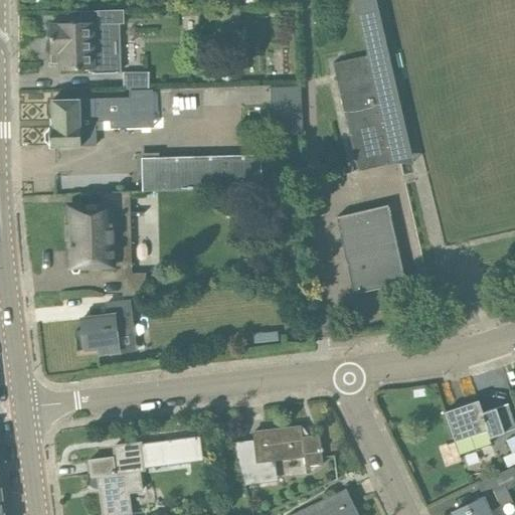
[(98,11),(99,23),(49,24),(50,54),(58,54),(59,70),(90,69),(90,72),(122,71),(121,24),(125,24),(124,10),(98,11)]
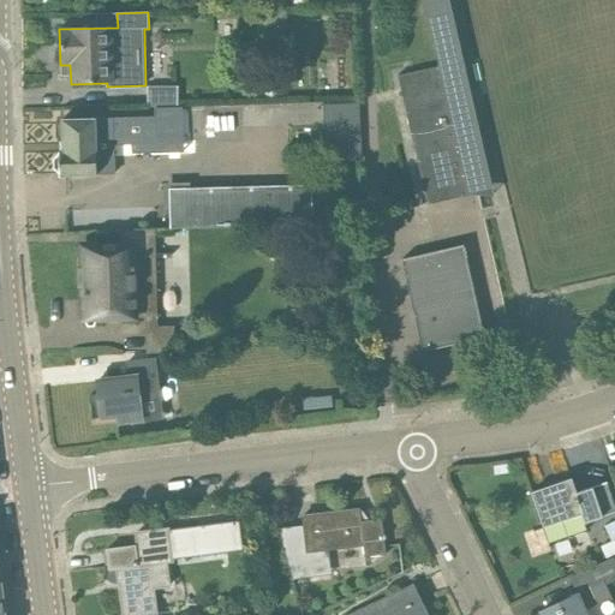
[(427,206),(470,196),(441,67),(398,77),(406,112),(412,142),(427,206)]
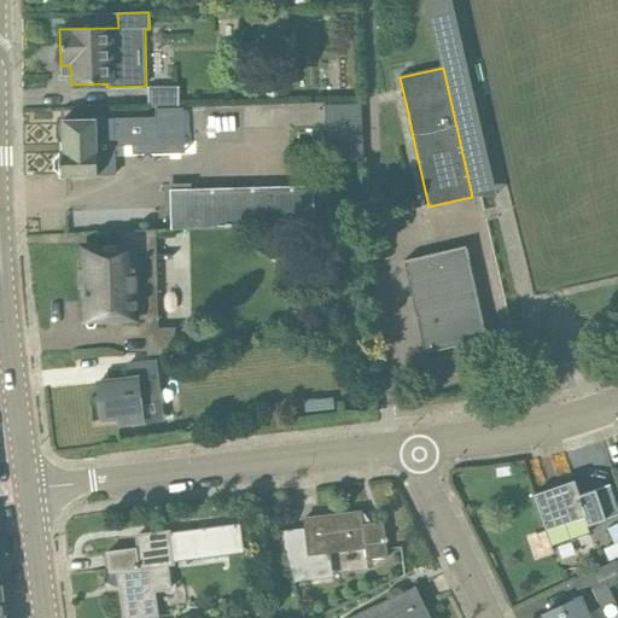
[(149,106),(179,105),(179,86),(149,87),(149,106)]
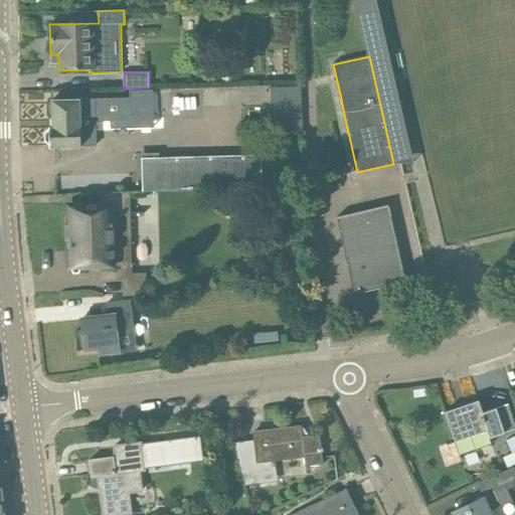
[(273,136),(303,134),(301,87),(270,88),(273,136)]
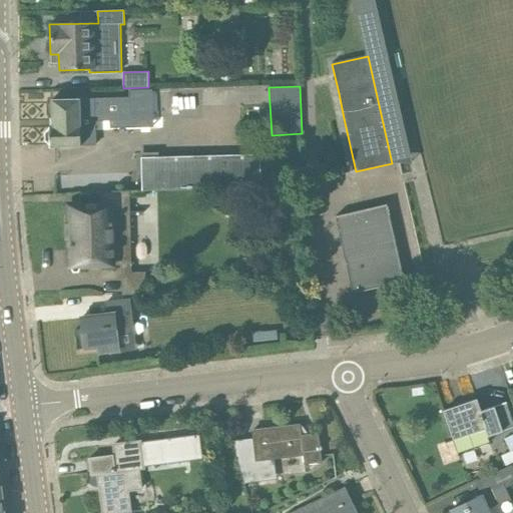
[(79,100),(79,99),(51,100),(52,127),(49,127),(49,129),(44,133),(44,140),(49,145),(49,147),(80,146),(80,145),(95,145),(94,121),(152,120),(151,90),(129,91),(129,98),(93,99),(79,100)]
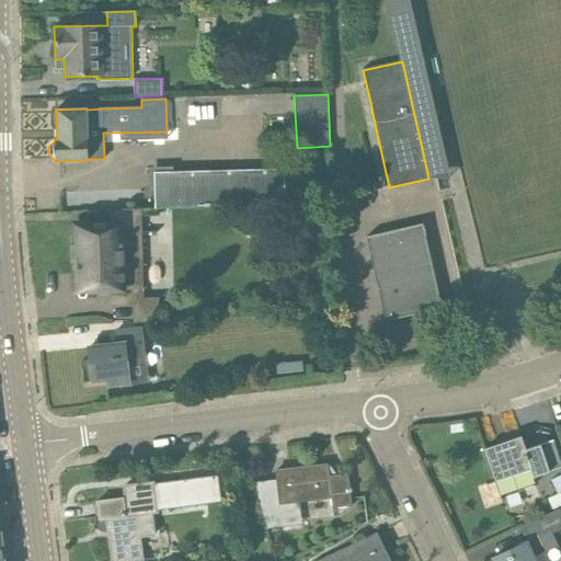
[(221,100),(171,100),(170,129),(221,130),(221,100)]
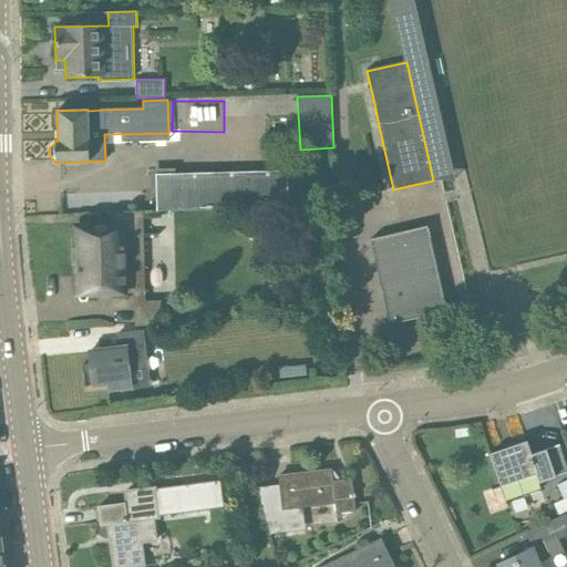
[(155,213),(288,208),(287,172),(155,175),(155,213)]
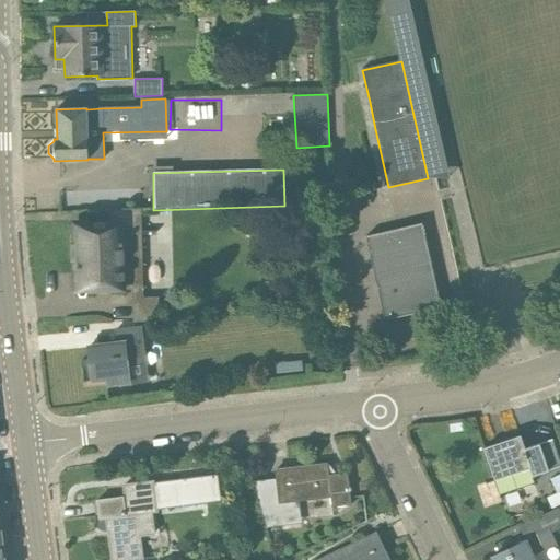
[(109,223),(74,224),(77,291),(80,298),(84,298),(88,291),(141,289),(140,210),(109,210),(109,223)]
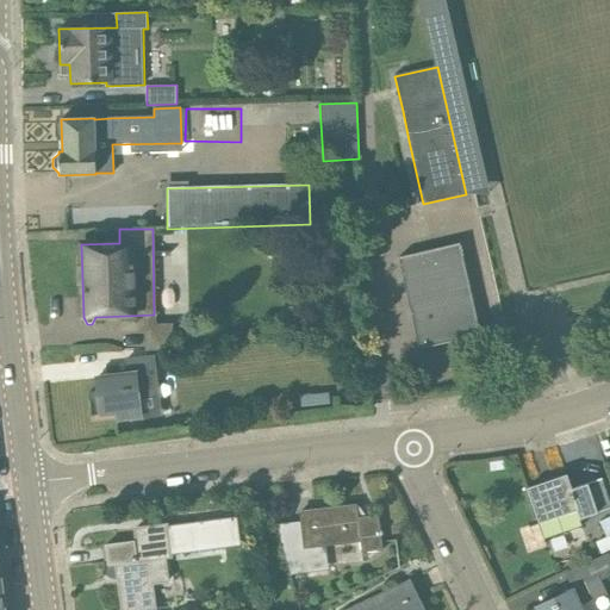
[(474,335),(454,246),(460,244),(459,243),(399,256),(421,348),(480,335),(480,334),(474,335)]
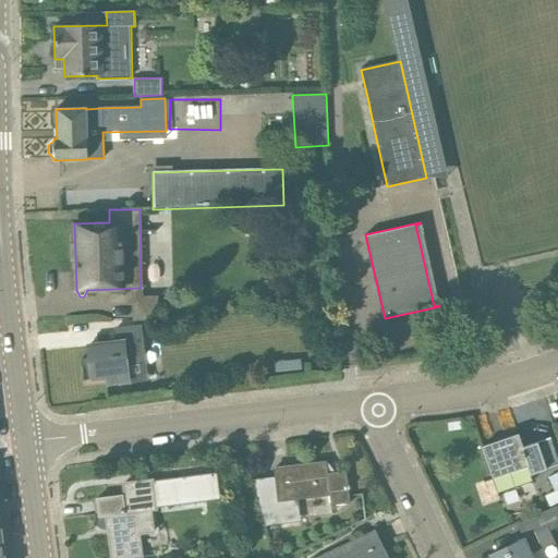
[(132,320),(158,319),(157,296),(132,296),(132,320)]
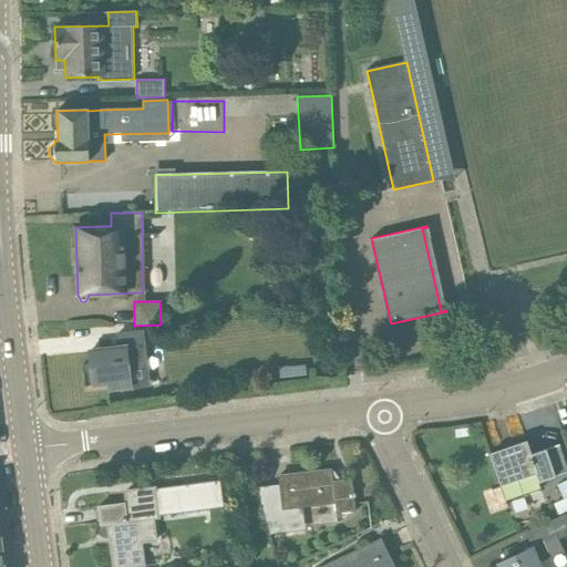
[(504,329),(507,339),(514,337),(513,337),(511,327),(504,329)]
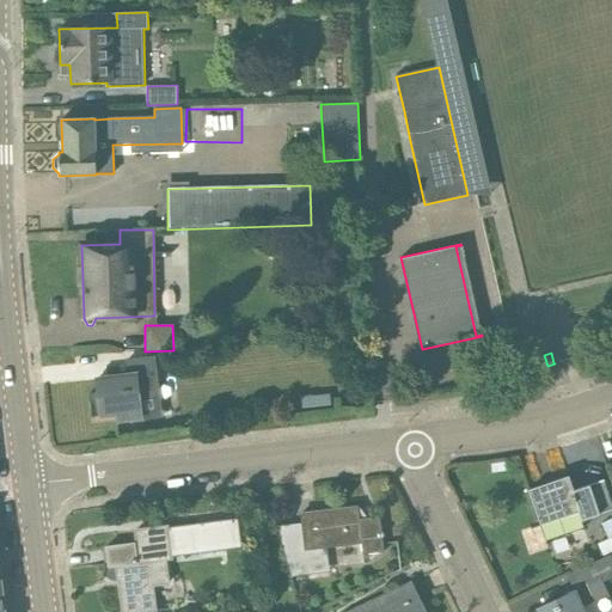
[(158,395),(154,374),(153,359),(127,362),(128,375),(96,379),(101,416),(117,414),(117,421),(141,417),(138,397),(158,395)]
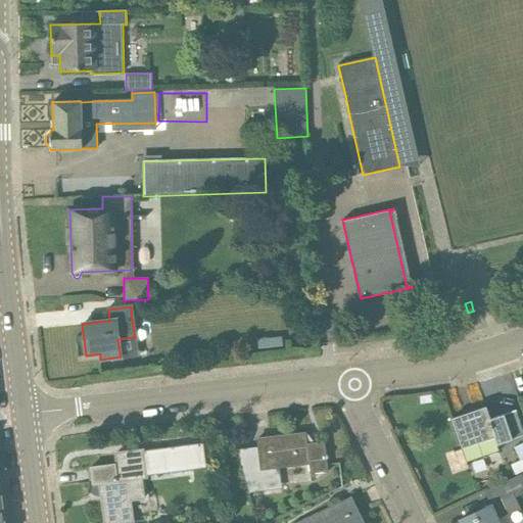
[(456,306),(449,308),(453,318),(459,316),(456,306)]
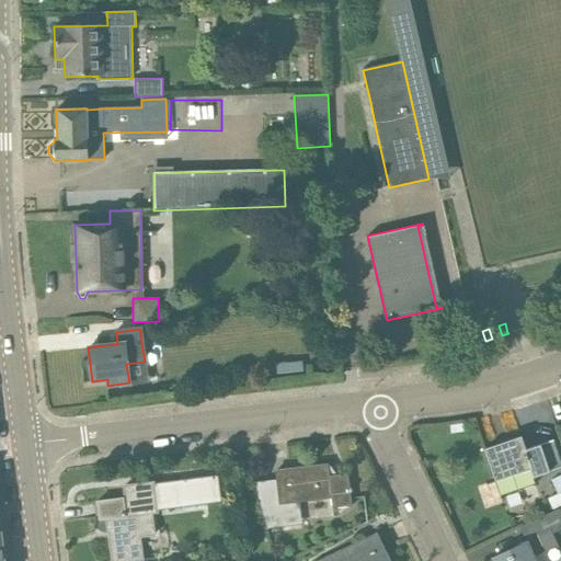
[(277,375),(304,371),(301,362),(276,364),(277,375)]
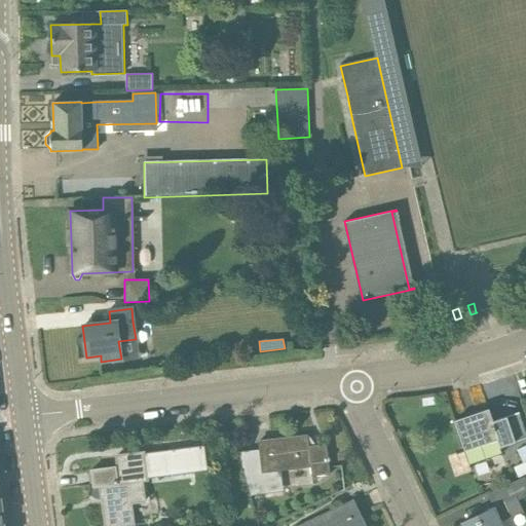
[(492,421),(488,410),(454,421),(470,465),(503,454),(501,447),(525,438),(525,436),(519,413),(492,421)]
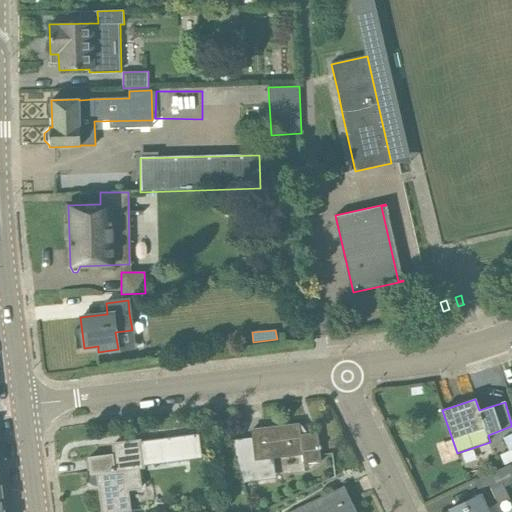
[(299,434),(298,424),(252,430),(253,439),(231,442),(243,484),(275,479),(272,458),(301,455),(302,464),(321,462),(318,432),(299,434)]
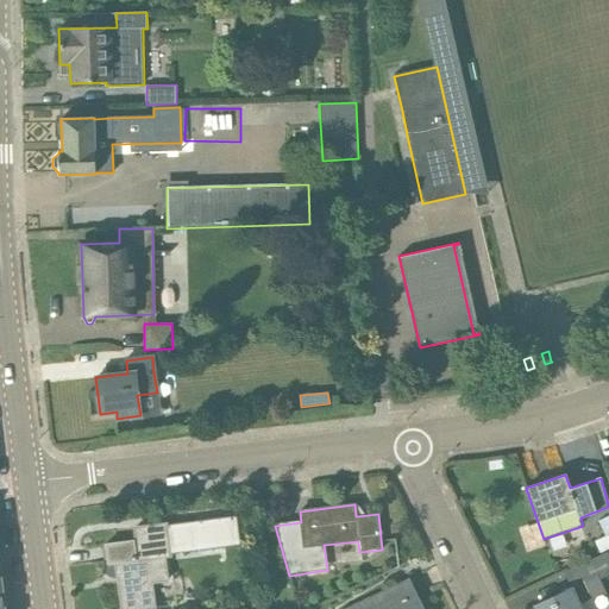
[(237,512),(165,522),(170,556),(242,545),(237,512)]
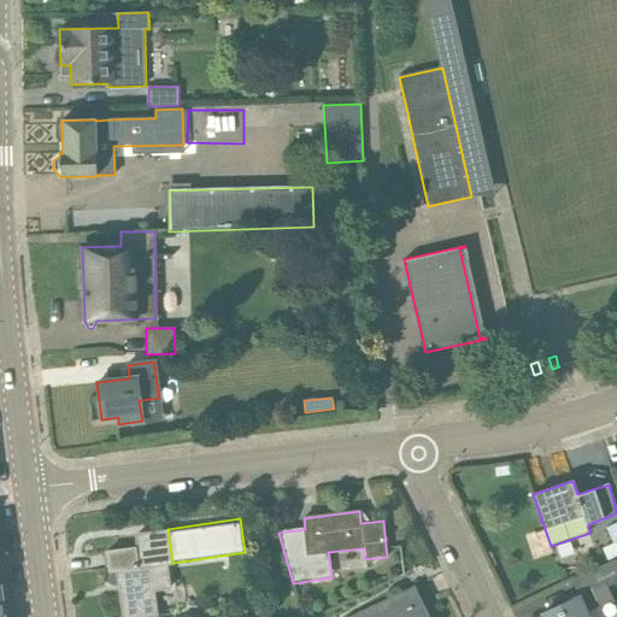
[(170,587),(166,563),(172,563),(168,529),(137,533),(139,547),(106,552),(110,571),(117,570),(123,616),(133,616),(158,613),(154,588),(170,587)]
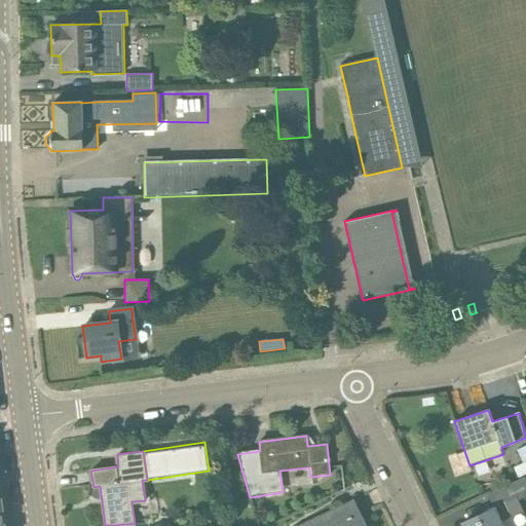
[(525,475),(525,462),(515,468),(519,479),(525,475)]
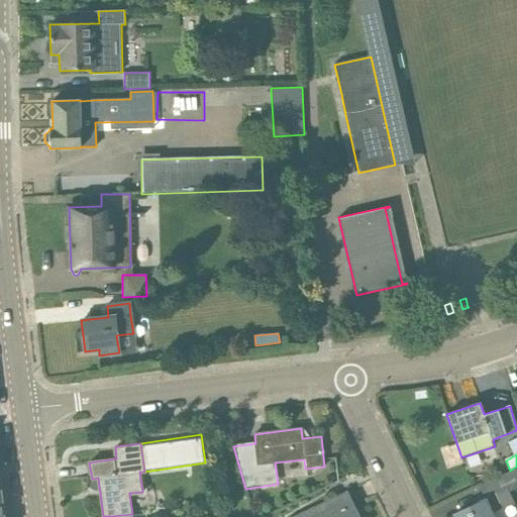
[(503,516),(501,510),(514,504),(509,493),(516,489),(516,470),(516,469),(481,486),(487,499),(455,514),(455,516),(503,516)]
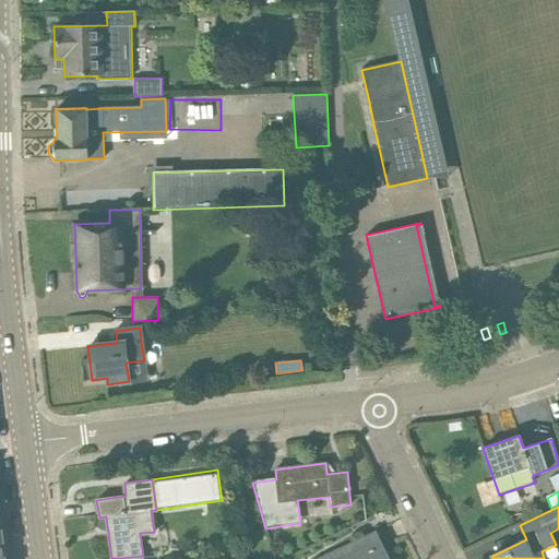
[(388,558),(376,531),(317,558),(388,558)]
